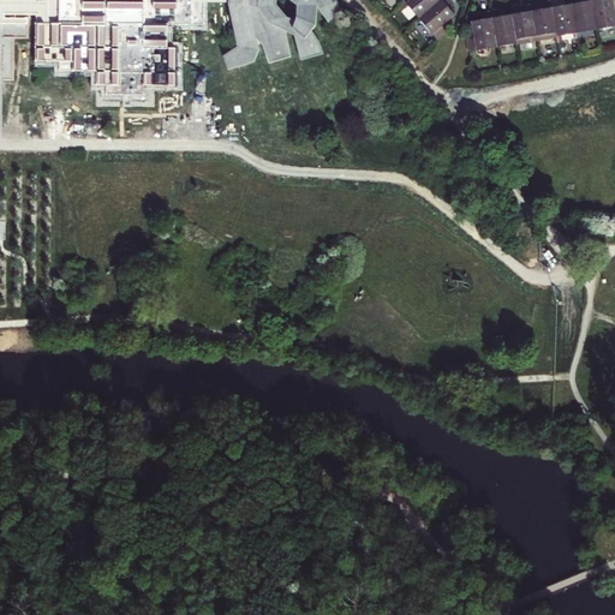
[(0,0),(0,13),(39,13),(37,60),(61,60),(61,71),(99,71),(99,85),(108,85),(108,94),(147,94),(147,85),(179,85),(180,48),(171,48),(172,25),(204,27),(206,4),(193,3),(193,0),(230,0),(230,4),(238,46),(225,54),(230,69),(256,61),(261,48),(258,39),(263,45),(269,63),(292,57),(293,53),(287,30),(296,35),(302,58),(323,52),(318,36),(314,30),(317,24),(320,11),(329,24),(342,13),(338,0),(0,0)]
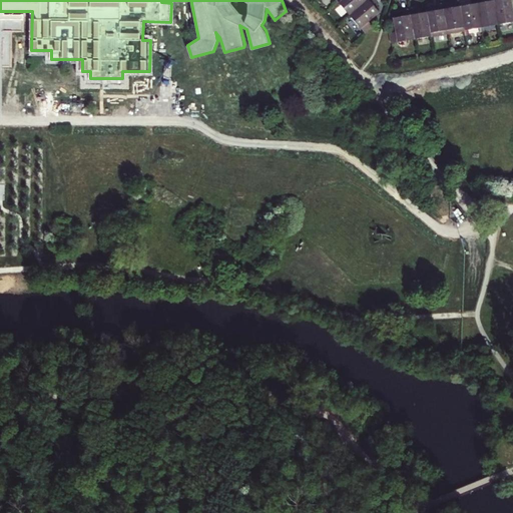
[(337,0),(345,9),(356,0),(337,0)]
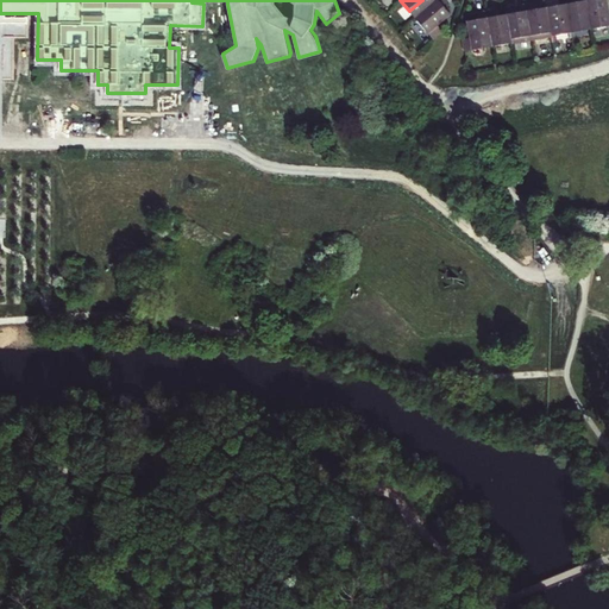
[(422,0),(409,11),(427,32),(437,25),(432,18),(445,7),(439,0),(422,0)]
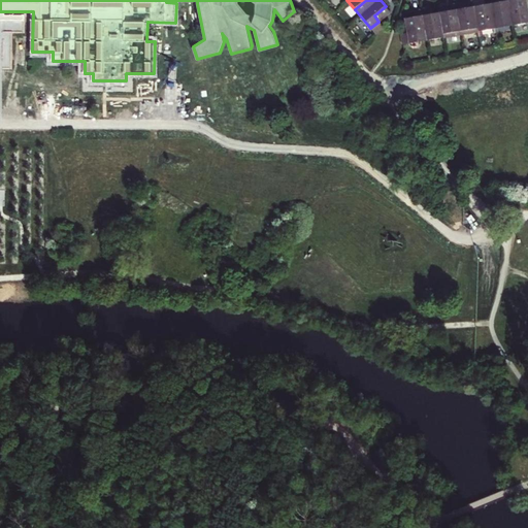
[(438,31),(455,28),(450,0),(435,0),(432,1),(433,5),(438,31)]
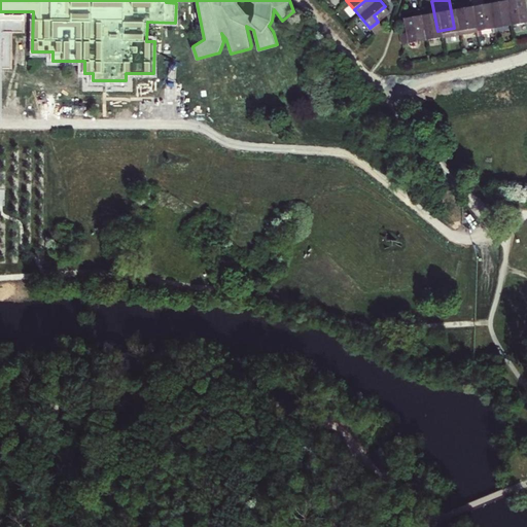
[(471,25),(466,0),(449,0),(454,28),(471,25)]
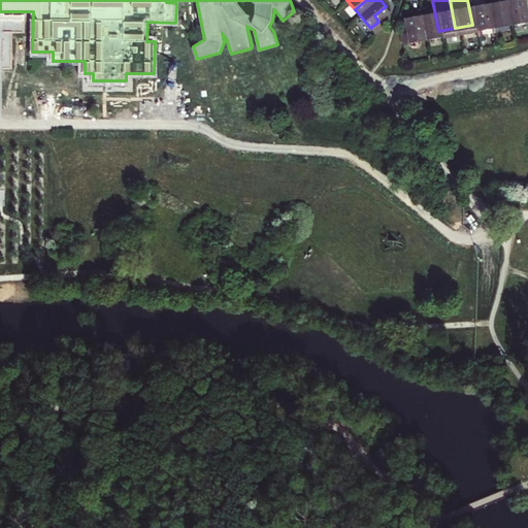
[(467,0),(472,25),(490,22),(486,0),(467,0)]
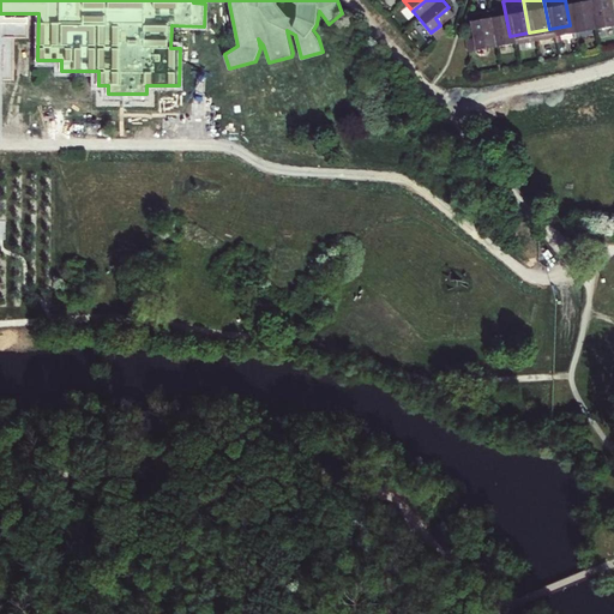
[(590,22),(585,0),(565,0),(570,25),(590,22)]
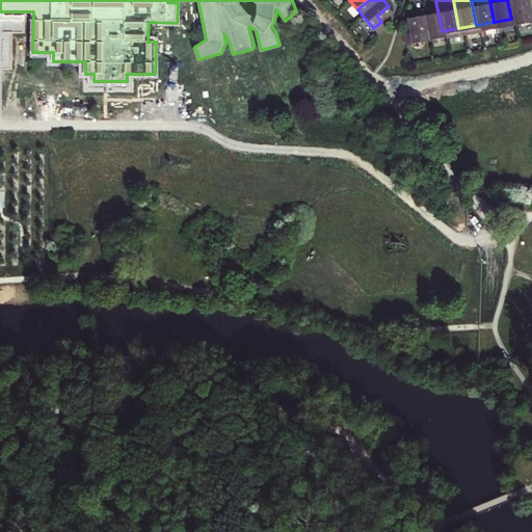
[(507,0),(511,19),(528,16),(525,0),(507,0)]
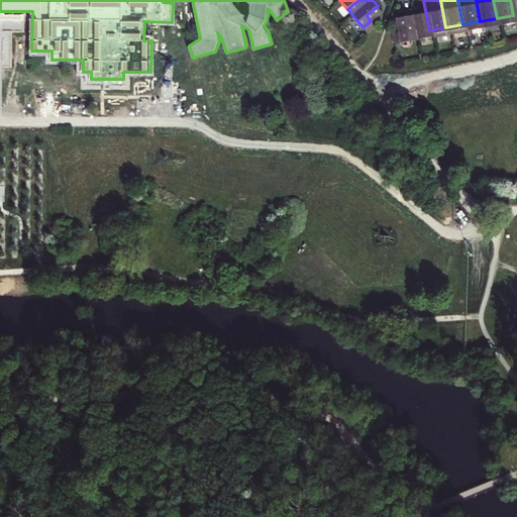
[(429,30),(424,5),(415,7),(414,2),(407,3),(412,33),(429,30)]
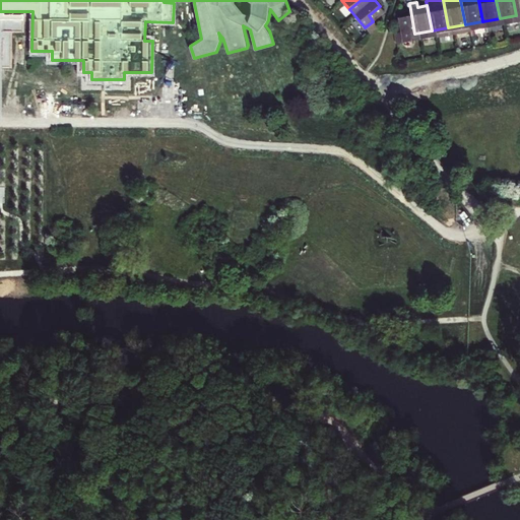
[(390,38),(414,34),(409,3),(403,5),(403,9),(394,11),(396,26),(389,28),(390,38)]
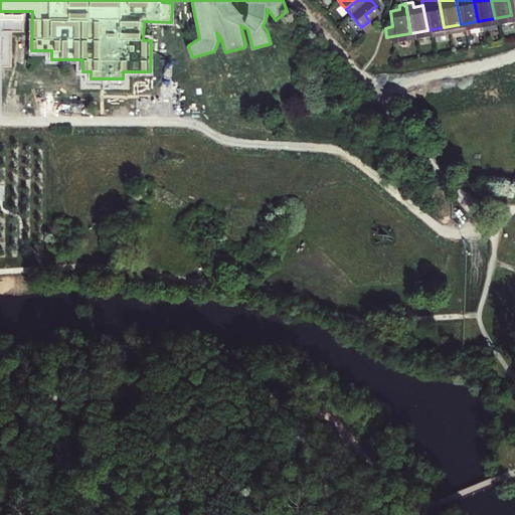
All buildings are outlined.
